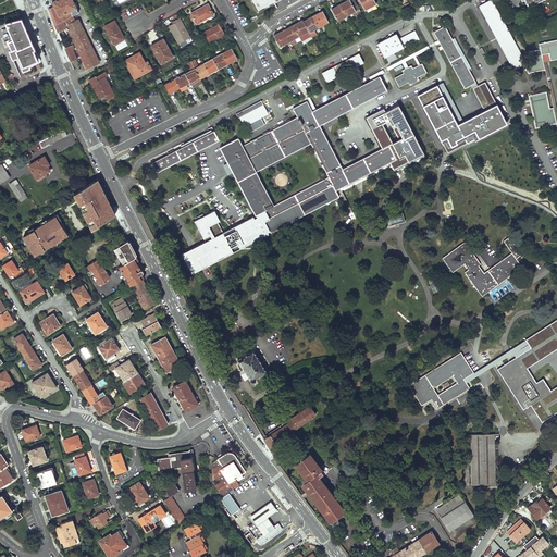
[(76,8),(72,0),(57,0),(52,3),(53,5),(51,8),(48,9),(54,24),(56,25),(73,15),(70,11),(76,8)]
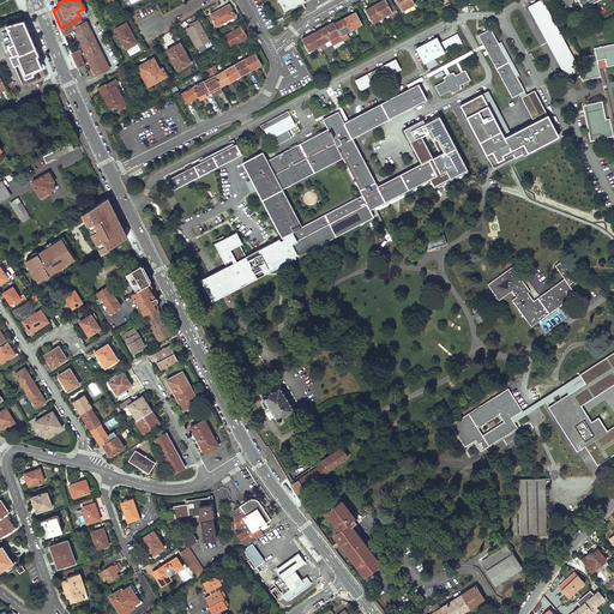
[(304,0),(275,0),(284,16),(306,4),(304,0)]
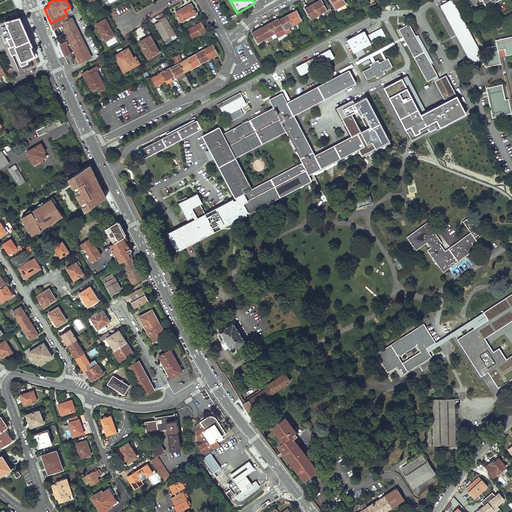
[(318,0),(318,1),(313,3),(319,15),(323,12),(327,10),(328,12),(332,10),(325,0),(318,0)]
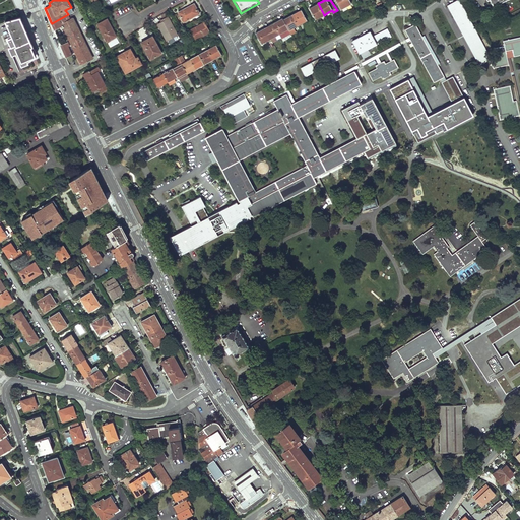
[(335,0),(340,9),(351,3),(348,0),(335,0)]
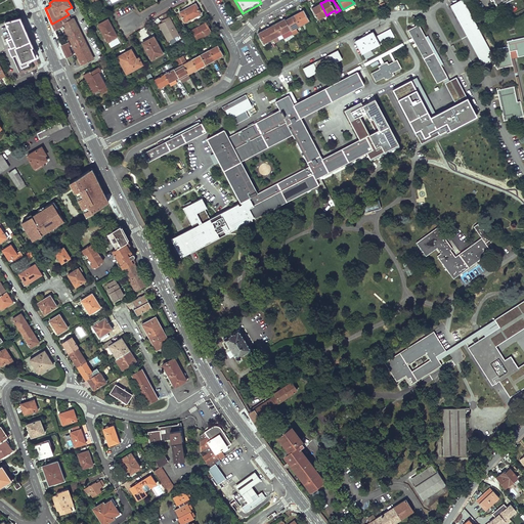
[(523,37),(507,41),(508,46),(496,48),(498,57),(495,60),(494,59),(493,59),(462,0),(460,0),(451,4),(483,64),(491,60),(496,69),(512,66),(510,56),(517,54),(518,56),(523,54),(523,37)]
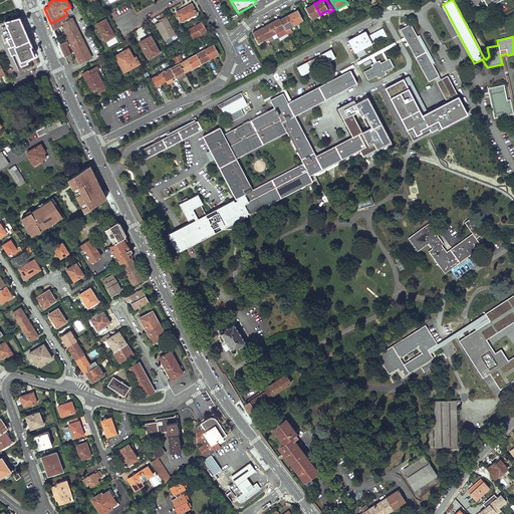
[(197,13),(192,3),(176,12),(182,22),(197,13)]
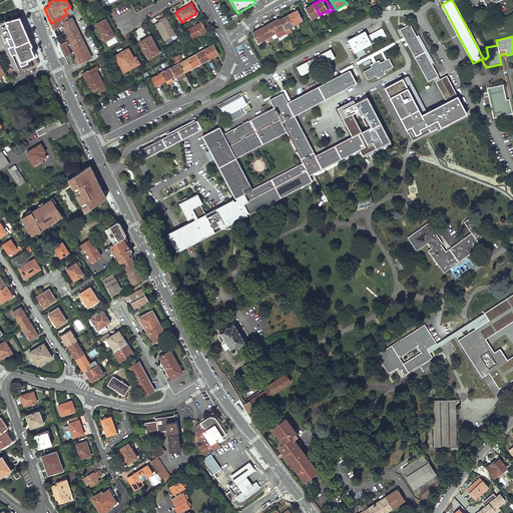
[(309,6),(305,8),(311,19),(320,15),(314,3),(309,6)]
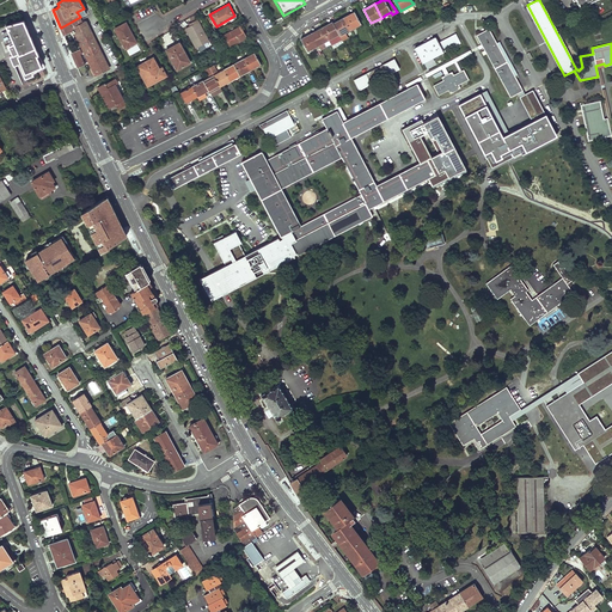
[(348,14),(343,17),(350,30),(361,24),(354,12),(348,14)]
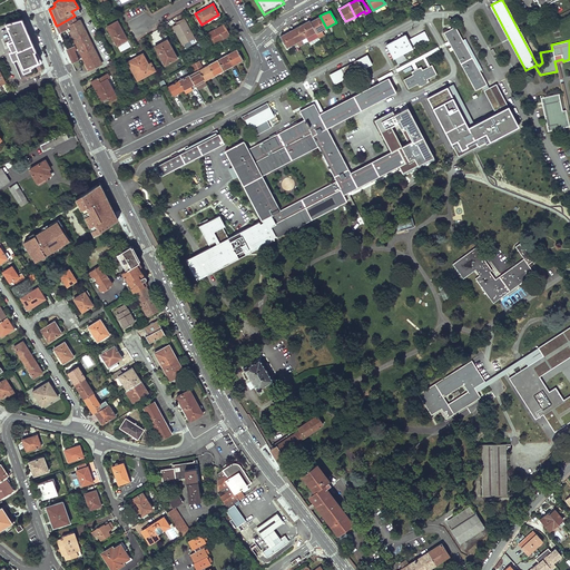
[(67,26),(77,21),(75,16),(57,26),(59,32),(65,30),(68,28),(67,26)]
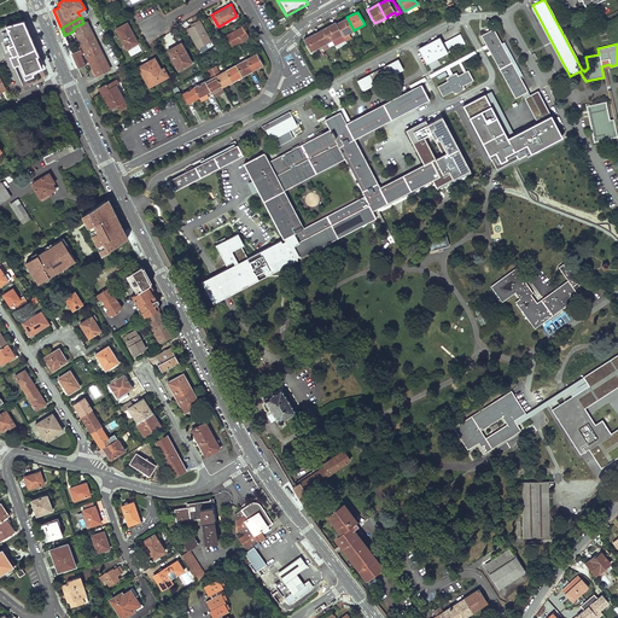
[(343,19),(337,23),(345,39),(347,41),(351,38),(349,33),(354,30),(347,17),(343,19)]
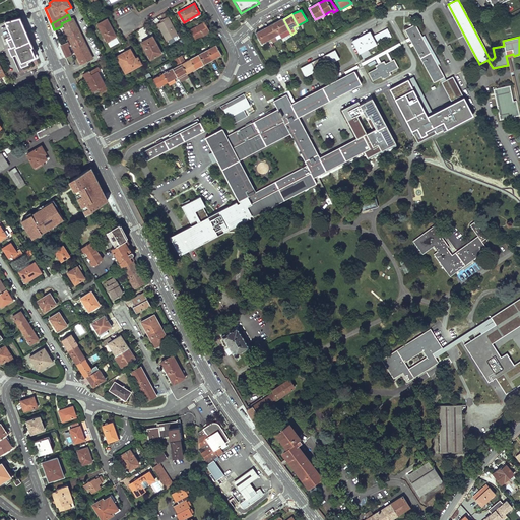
[(167,41),(178,35),(168,16),(160,20),(161,22),(157,24),(167,41)]
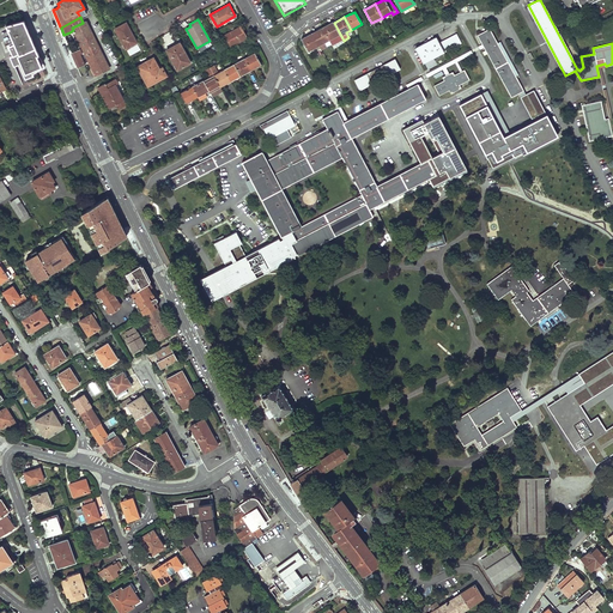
[(38,54),(24,20),(6,25),(14,44),(10,47),(16,65),(19,62),(26,79),(32,77),(32,74),(44,68),(38,54)]
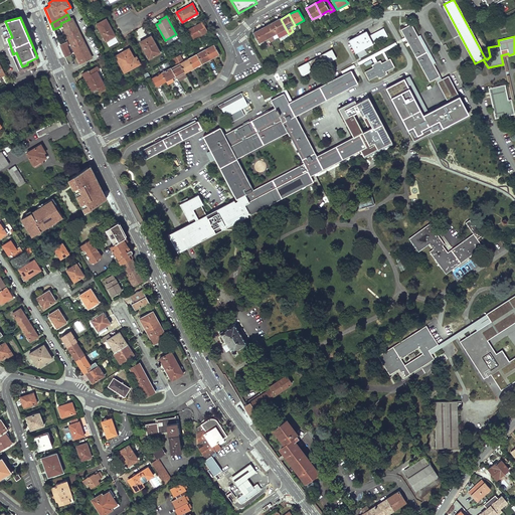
[(78,63),(92,57),(72,17),(69,19),(60,23),(61,25),(58,27),(61,32),(65,41),(60,44),(65,55),(73,52),(78,63)]
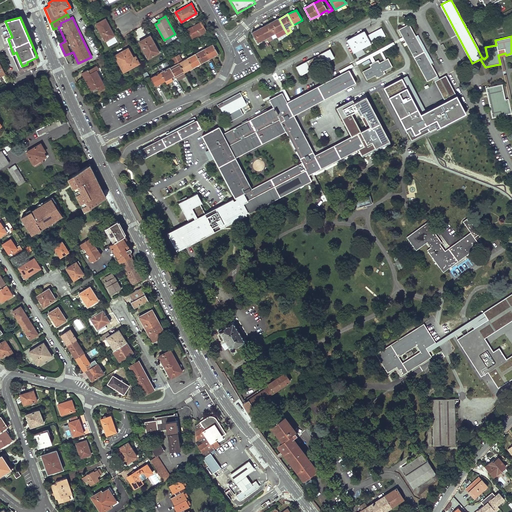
[(105,40),(113,36),(110,28),(105,18),(96,23),(97,25),(92,28),(95,33),(100,30),(105,40)]
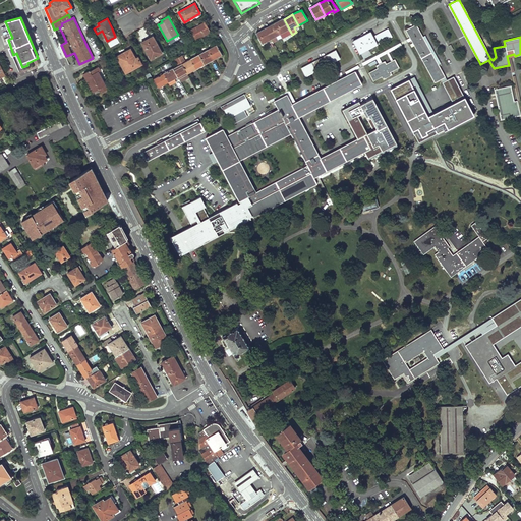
[(276,21),(274,22),(282,38),(291,33),(284,19),(283,18),(276,21)]
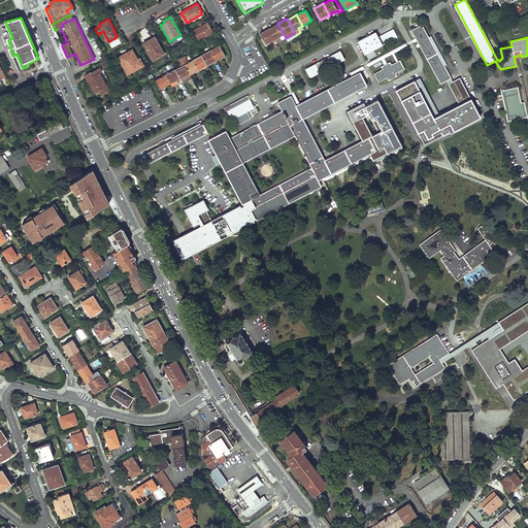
[(199,39),(212,32),(207,23),(194,30),(199,39)]
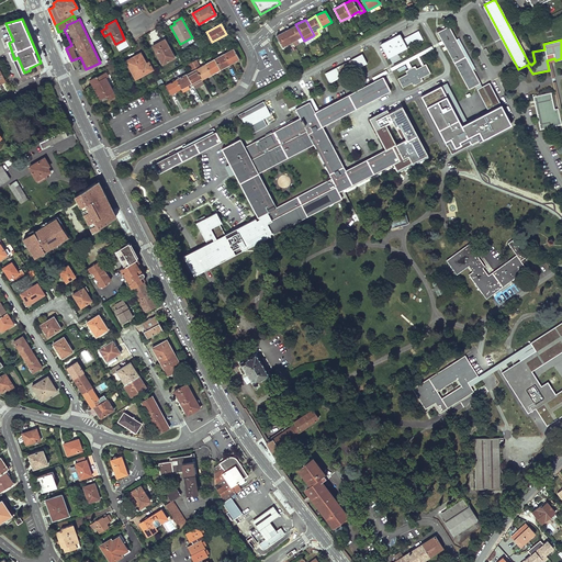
[(289,27),(285,30),(285,31),(294,45),(304,41),(295,24),(289,27)]
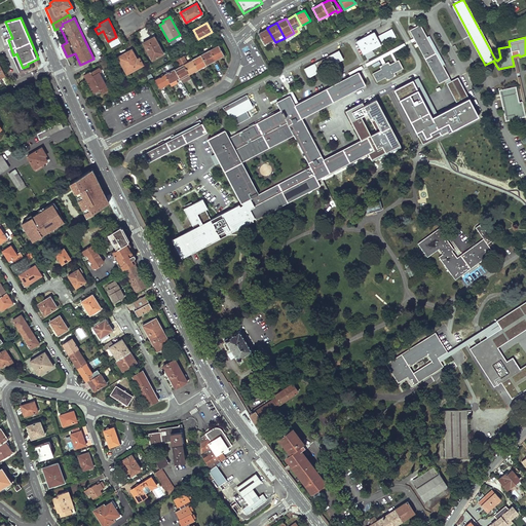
[(420,25),(409,30),(414,39),(416,41),(439,83),(449,77),(443,65),(426,37),(420,25)]
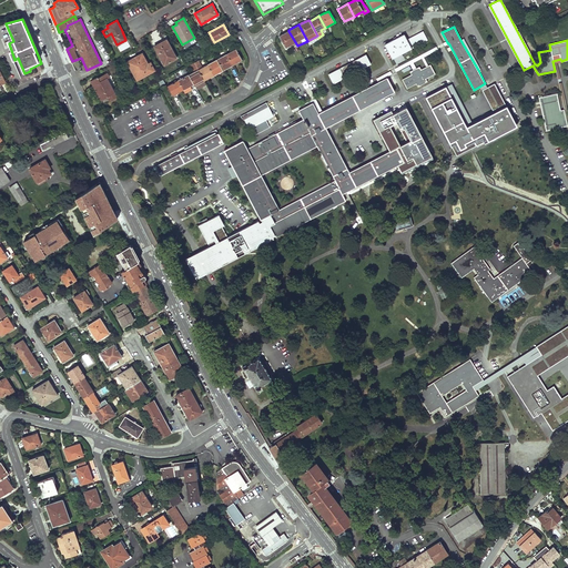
[(284,33),(280,37),(285,48),(293,44),(294,47),(297,46),(288,31),(284,33)]
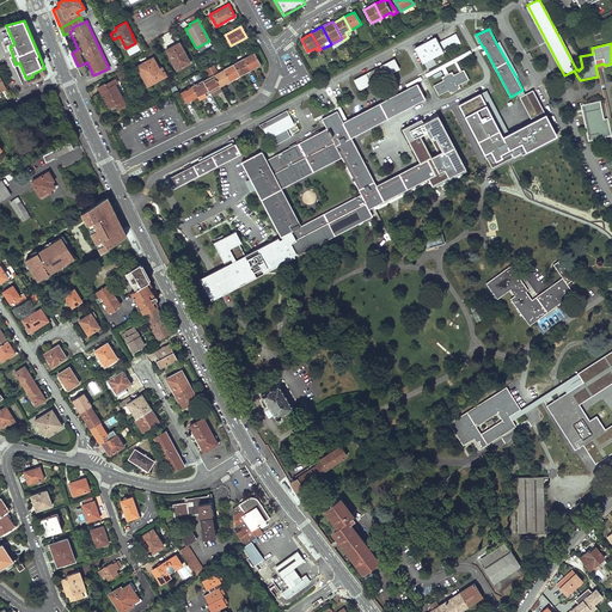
[(435,36),(414,48),(423,63),(444,53),(444,51),(460,42),(456,34),(439,43),(435,36)]
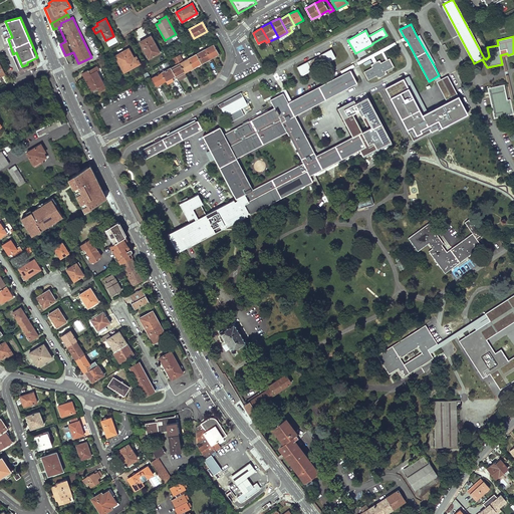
[(417,36),(433,63),(435,62),(420,34),(417,36)]
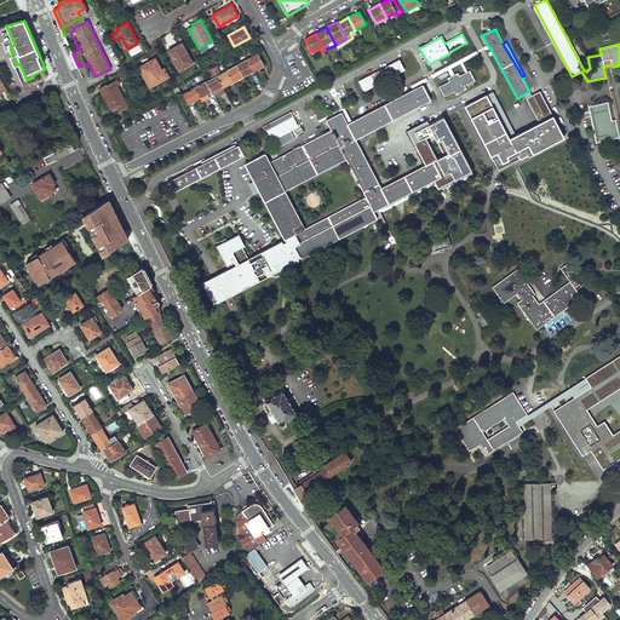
[(193,63),(182,44),(168,50),(179,70),(193,63)]
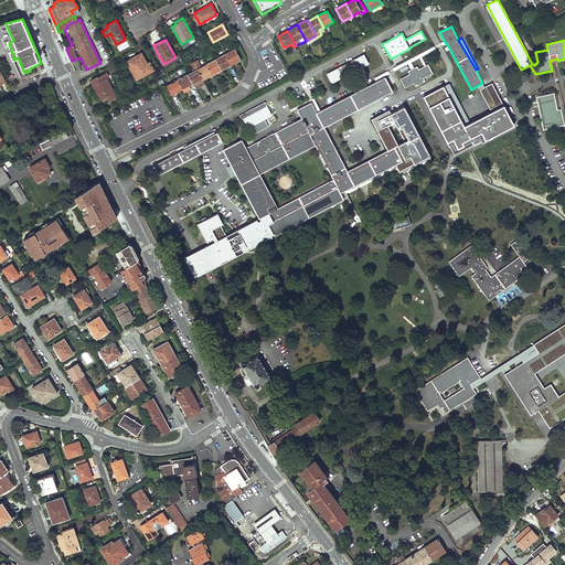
[(445,42),(393,68),(394,72),(408,64),(412,70),(414,68),(412,63),(420,59),(424,66),(426,66),(422,57),(447,44),(445,42)]
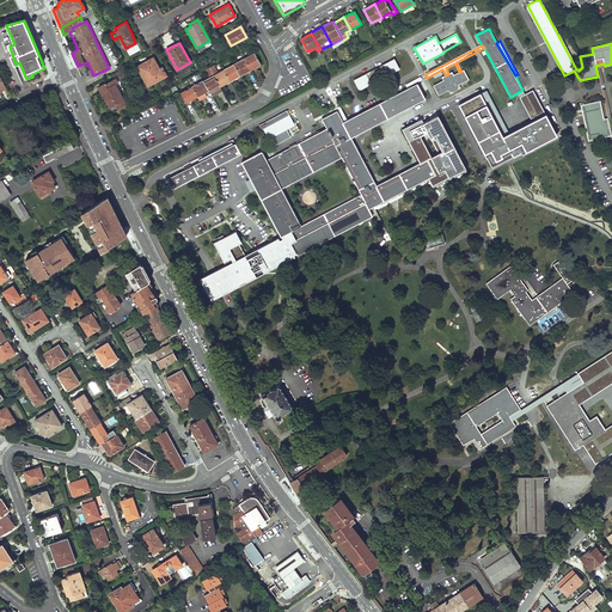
[(250,71),(261,65),(255,53),(244,59),(250,71)]
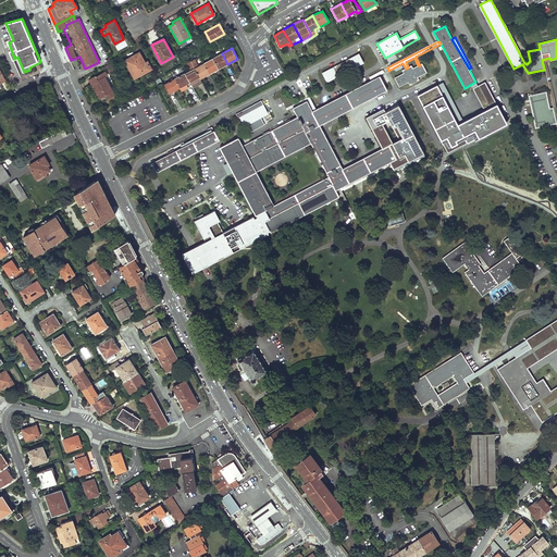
[(145,63),(139,52),(124,61),(134,78),(151,69),(147,61),(145,63)]
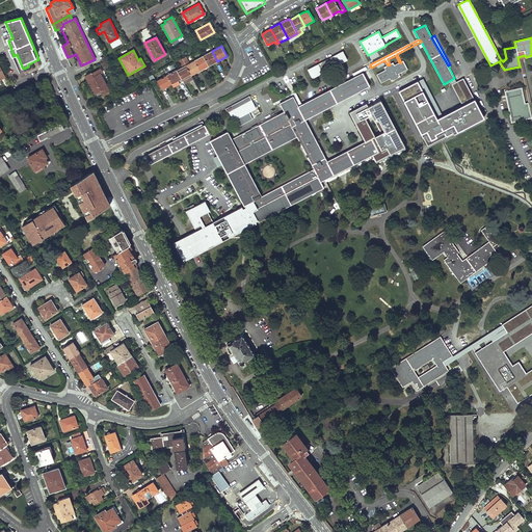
[(209,65),(217,61),(212,51),(204,55),(209,65)]
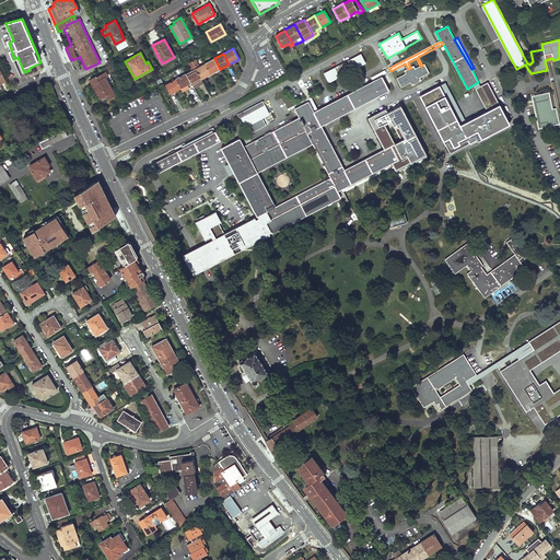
[(361,54),(324,73),(328,82),(365,62),(361,54)]
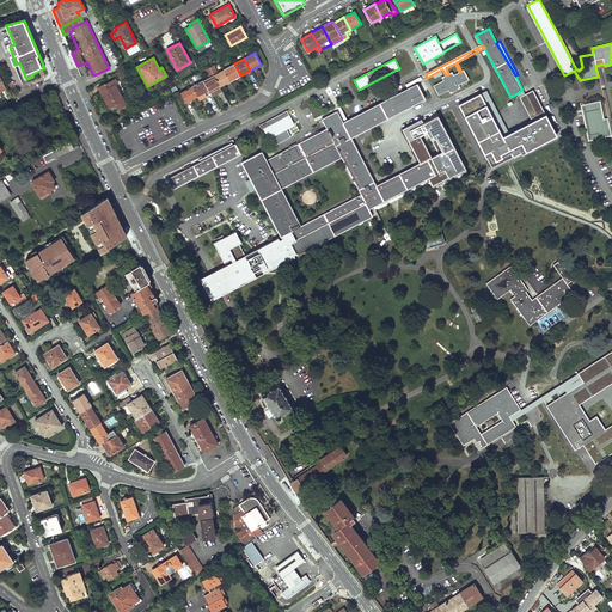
[(231,81),(240,75),(234,63),(224,69),(231,81)]
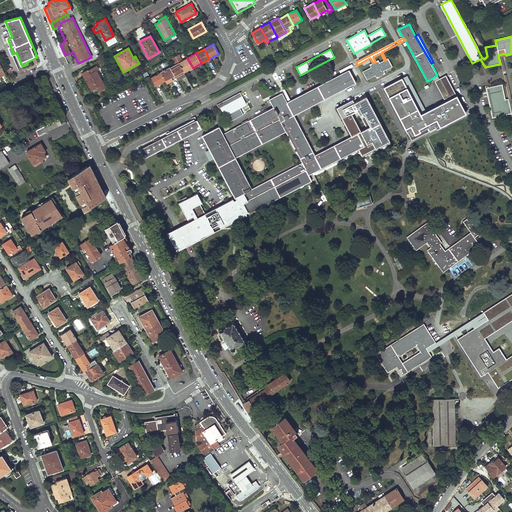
[(184,73),(193,68),(187,58),(182,61),(179,54),(174,57),(184,73)]
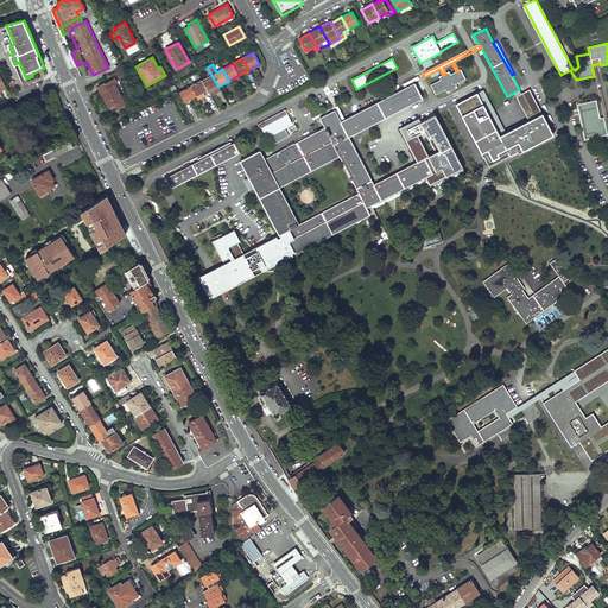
[(208,92),(219,87),(207,68),(203,69),(208,77),(202,81),(208,90),(208,92)]
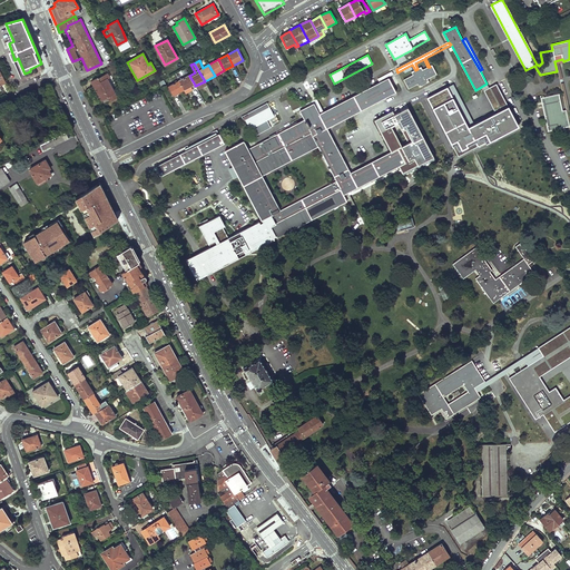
[(403,80),(409,89),(418,85),(420,87),(429,82),(428,79),(438,75),(432,65),(430,67),(428,67),(423,70),(421,67),(418,69),(415,70),(412,72),(413,75),(403,80)]
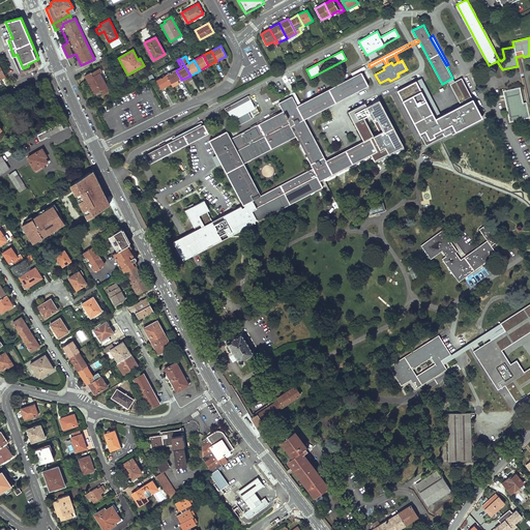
[(364,66),(351,74),(353,76),(355,75),(361,71),(365,69),(364,66)]
